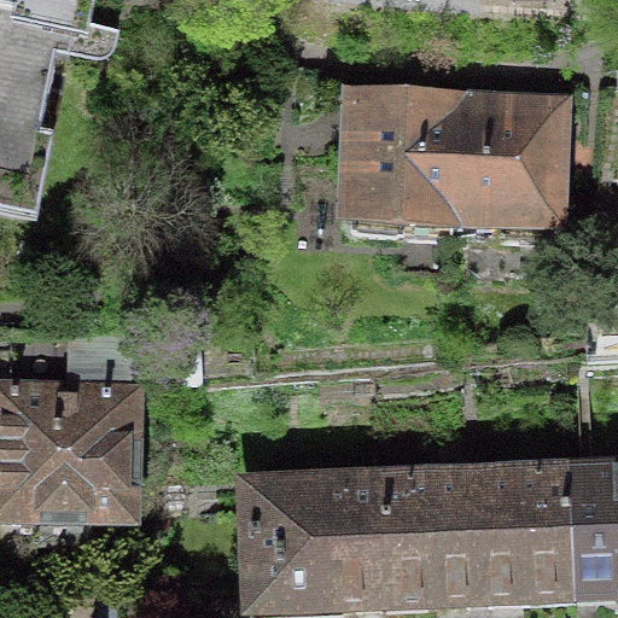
[(0,0),(0,238),(29,245),(45,165),(33,163),(51,79),(105,91),(112,57),(83,51),(93,0),(0,0)]
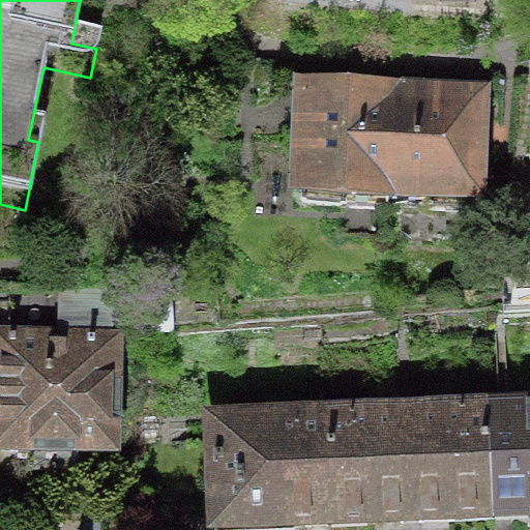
[(387,208),(391,92),(303,88),(301,125),(299,187),(302,187),(301,205),(387,208)]
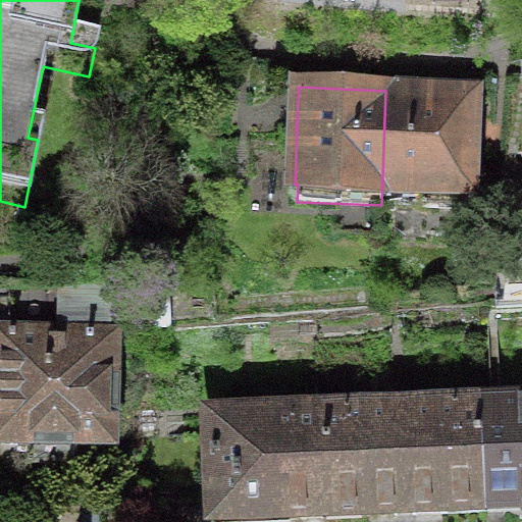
[(473,95),(385,91),(381,205),(465,208),(466,192),(469,192),(471,131),(473,95)]
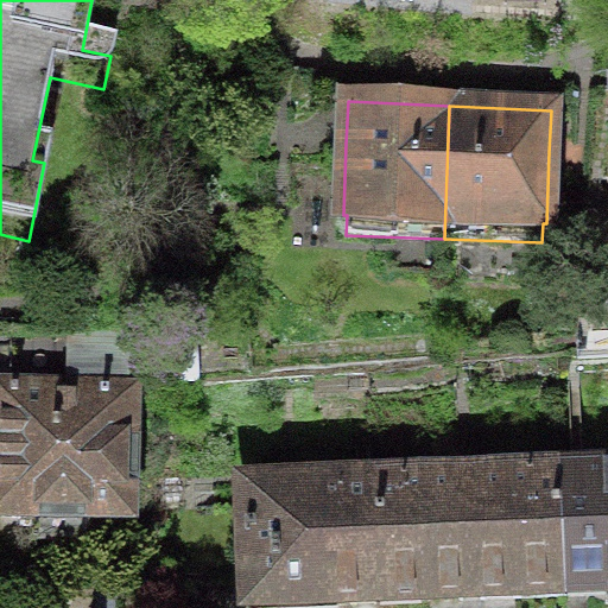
[(1,510),(122,512),(125,396),(126,333),(11,331),(8,397),(4,397),(1,485),(1,510)]
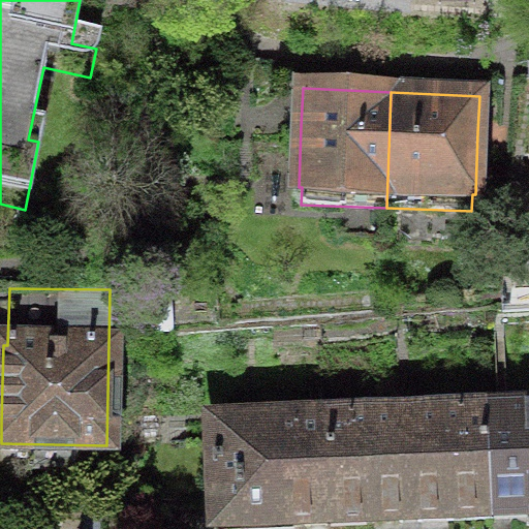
[(528,407),(489,410),(493,519),(507,518),(528,517),(528,407)]
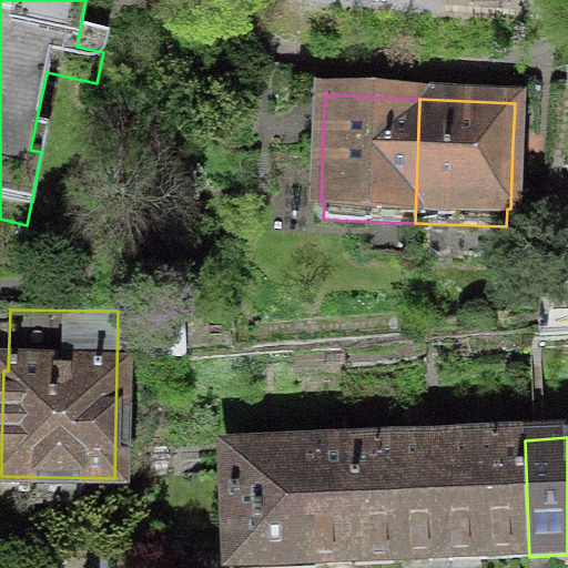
[(525,440),(347,447),(352,564),(440,560),(529,557),(525,440)]
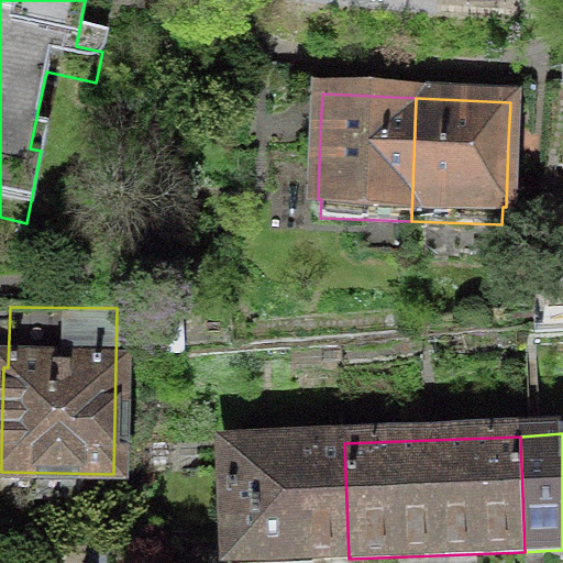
[(256,562),(333,560),(349,559),(344,443),(223,449),(228,562),(256,562)]
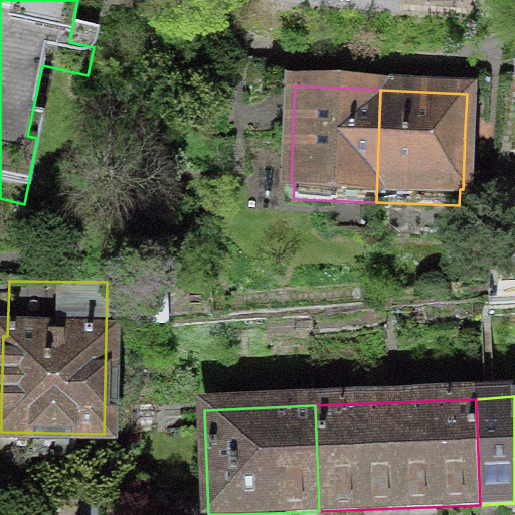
[(101,514),(102,489),(83,489),(83,506),(83,514),(101,514)]
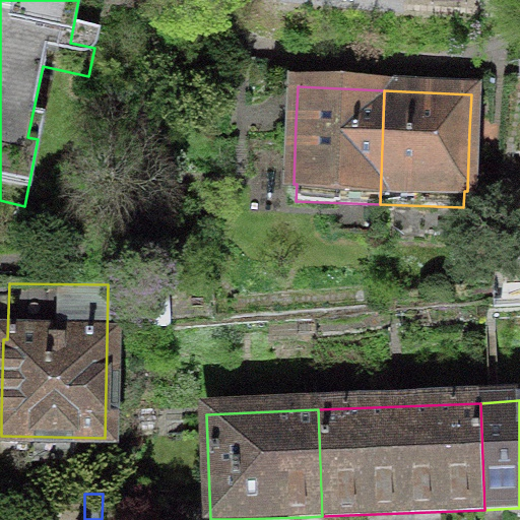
All buildings are outlined.
